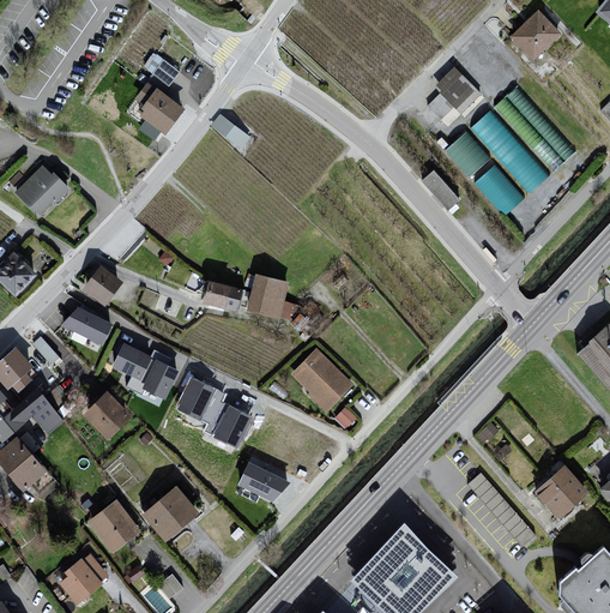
[(602,0),(596,8),(609,19),(609,0),(602,0)]
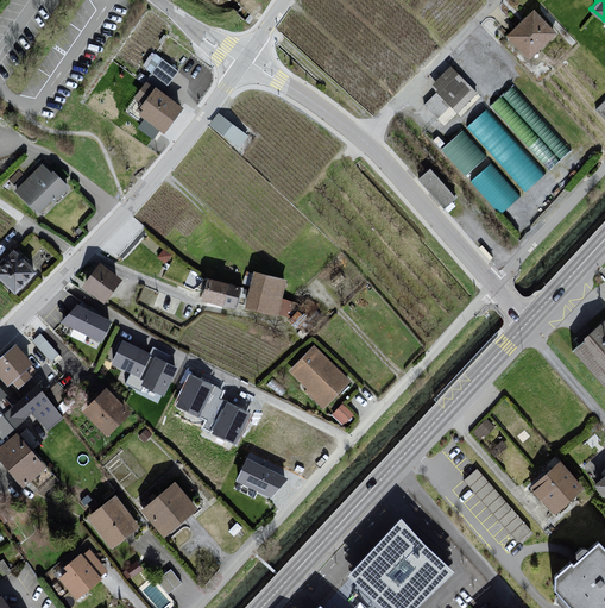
[(533,12),(506,38),(530,62),(556,37),(533,12)]
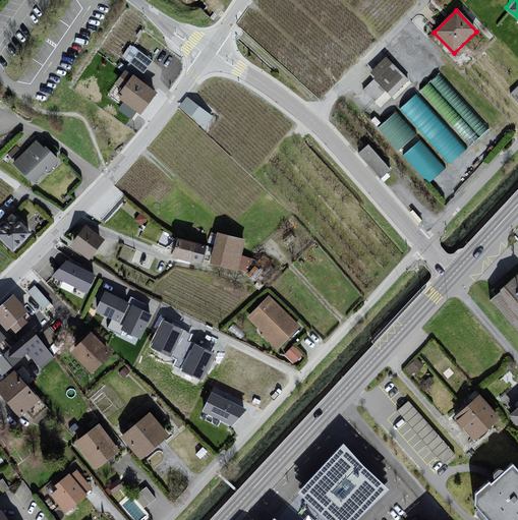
[(119,54),(141,69),(151,56),(128,42),(119,54)]
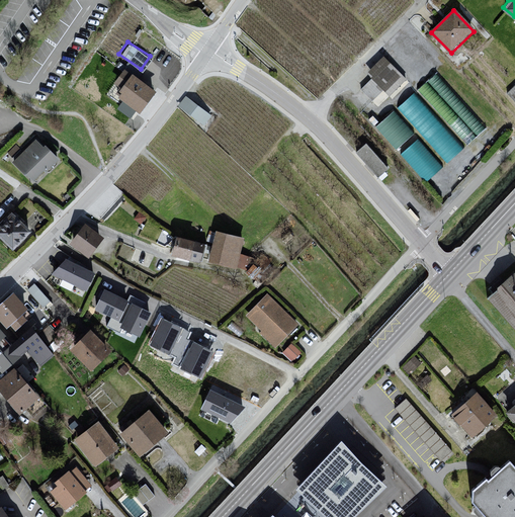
[(363,70),(369,76),(358,85),(375,104),(405,77),(381,53),(363,70)]
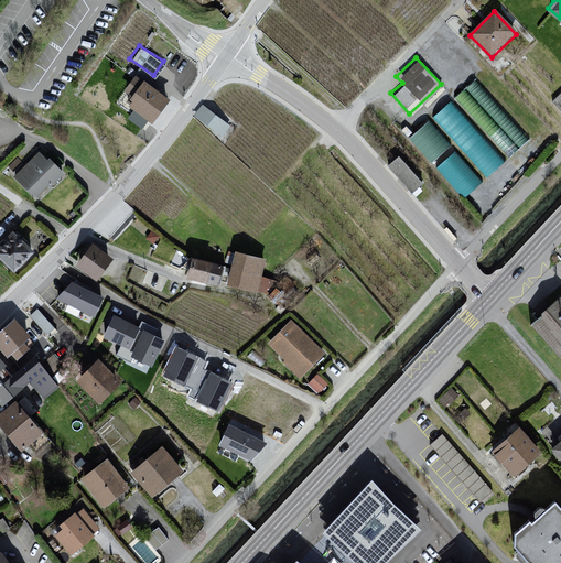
[(491,121),(483,128),(505,154),(524,139),(472,78),(453,94),(467,110),(475,104),(482,111),(483,111),(491,121)]
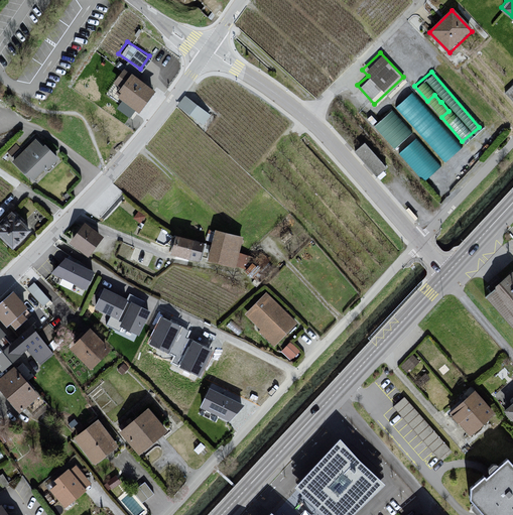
[(155,92),(131,75),(117,96),(141,113),(155,92)]
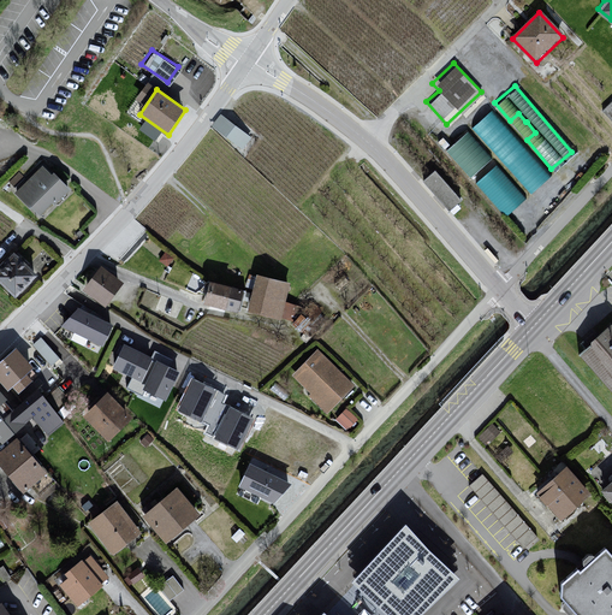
[(611,94),(600,106),(611,119),(611,94)]
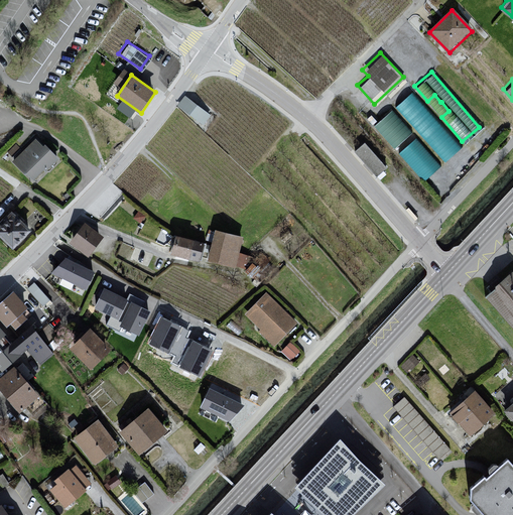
[(461,143),(408,91),(393,106),(444,158),(461,143)]
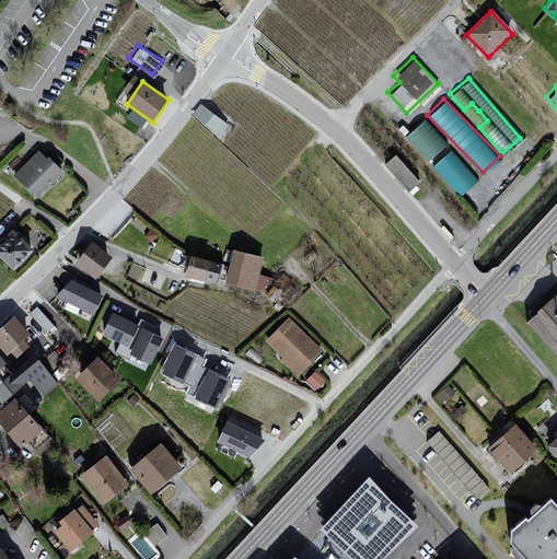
[(227,125),(198,104),(189,115),(218,136),(227,125)]
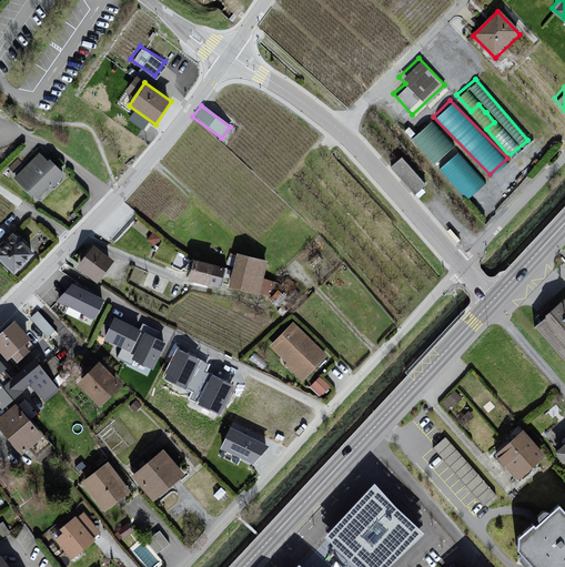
[(433,161),(453,142),(429,118),(410,138),(433,161)]
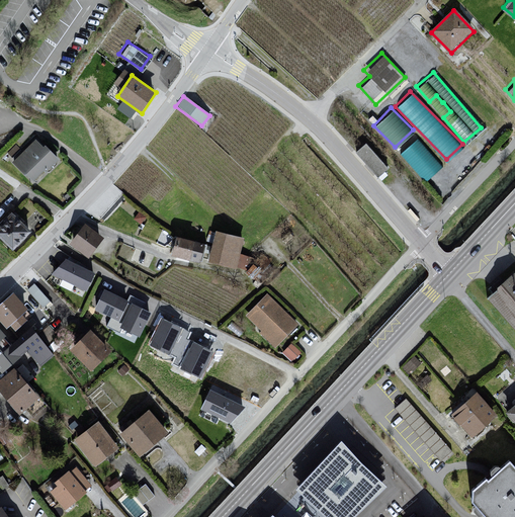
[(415,136),(398,152),(424,179),(441,163),(415,136)]
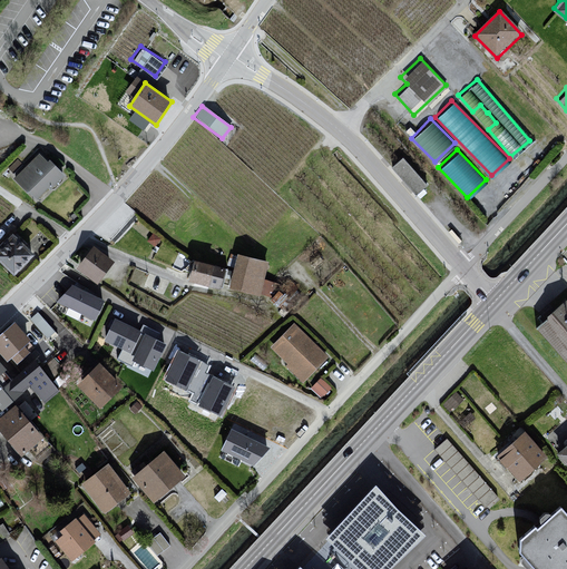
[(47,162),(37,151),(12,177),(28,192),(29,189),(38,198),(49,186),(51,189),(66,174),(49,158),(47,162)]
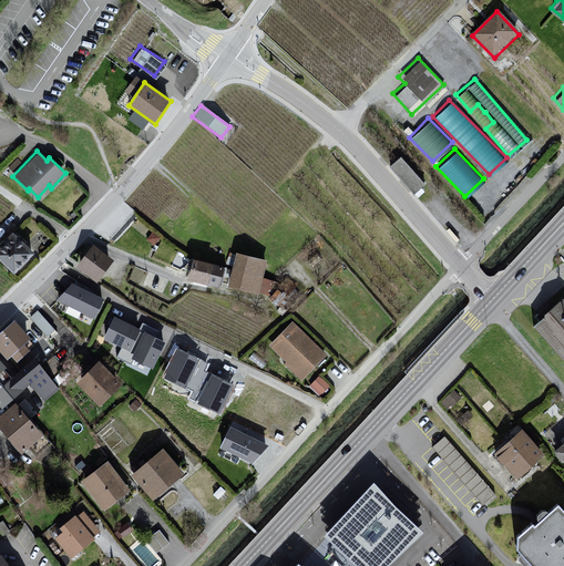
[(422,183),(398,156),(387,165),(411,193),(422,183)]
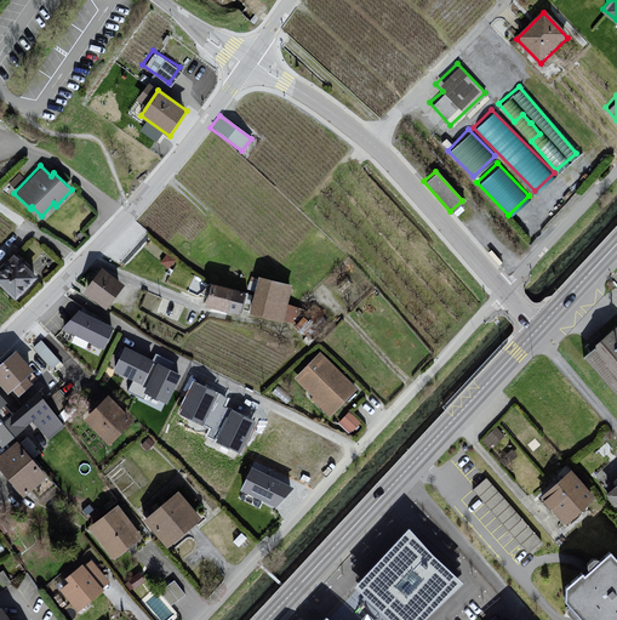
[(36,277),(13,254),(0,266),(0,283),(15,299),(36,277)]
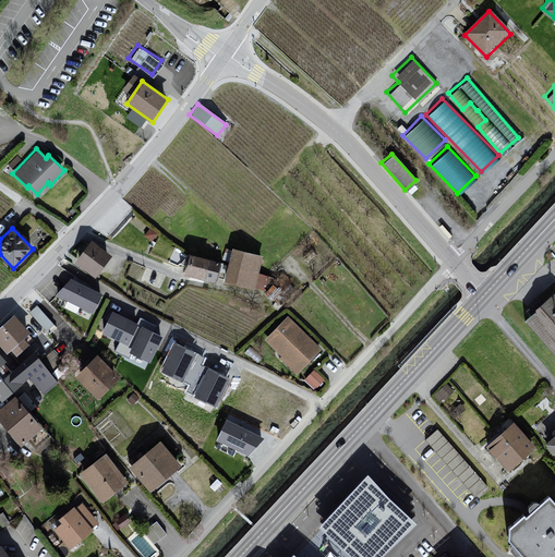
[(111,254),(91,241),(75,264),(96,277),(111,254)]
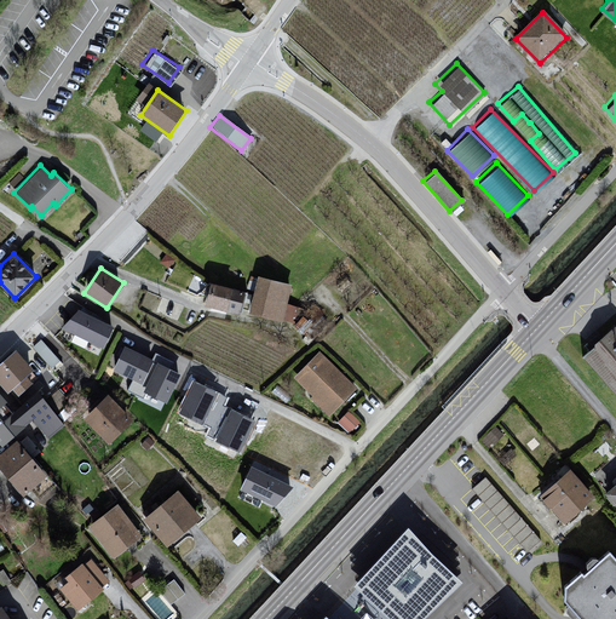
[(291,284),(257,276),(248,311),(289,321),(293,307),(286,305),(291,284)]
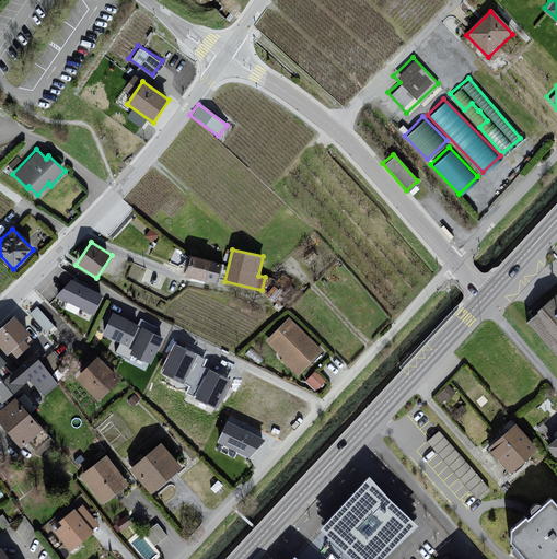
[(221,263),(192,255),(186,277),(216,284),(221,263)]
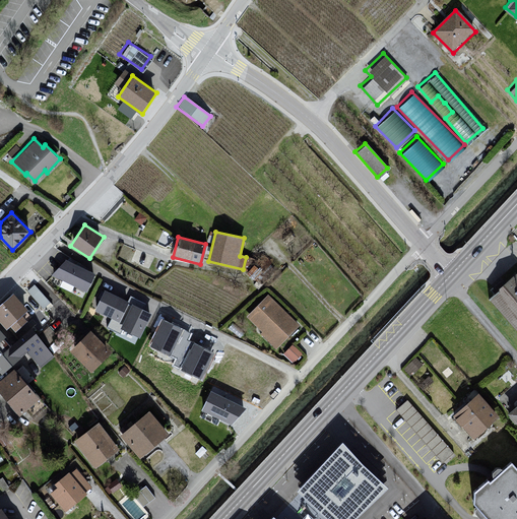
[(64,260),(52,274),(84,289),(90,273),(64,260)]
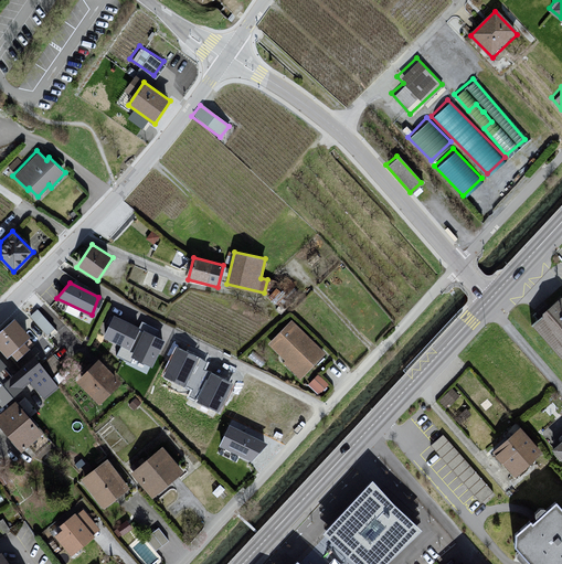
[(561,297),(532,323),(561,361),(561,297)]
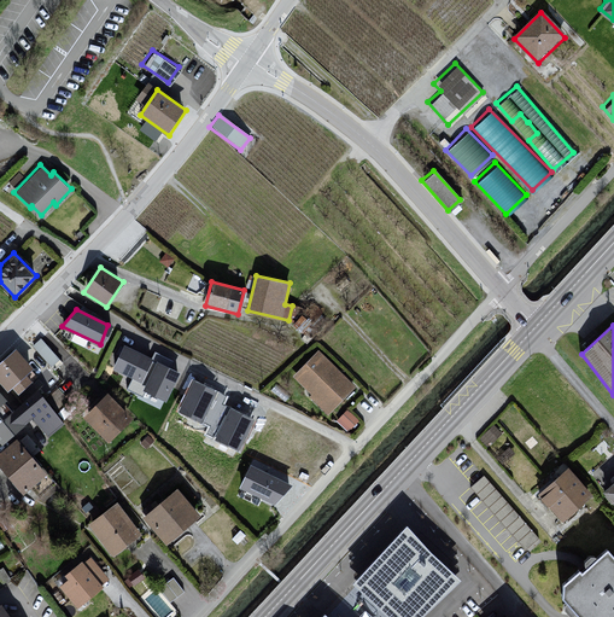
[(40,333),(30,341),(47,364),(57,356),(40,333)]
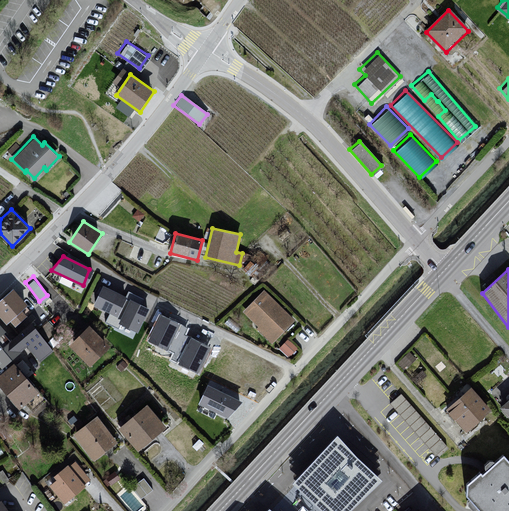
[(123,297),(101,287),(93,304),(114,314),(123,297)]
